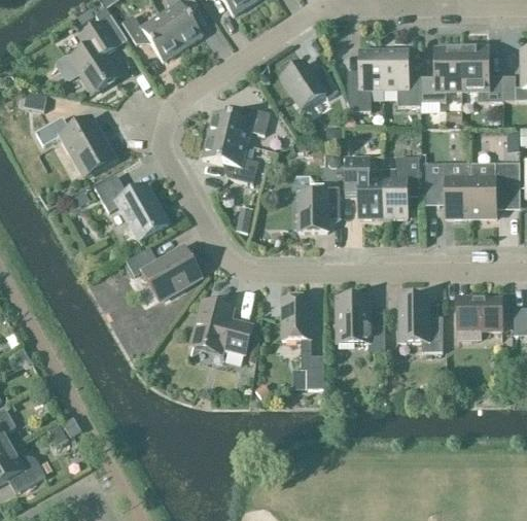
[(170,7),(161,13),(182,47),(202,34),(186,10),(197,3),(195,0),(168,0),(167,3),(170,7)]
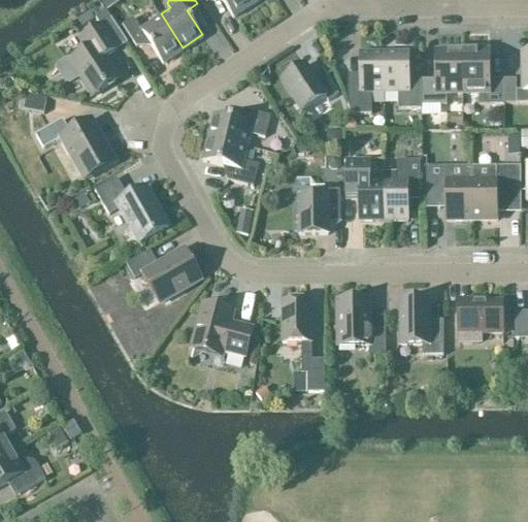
[(224,0),(233,14),(253,1),(252,0),(224,0)]
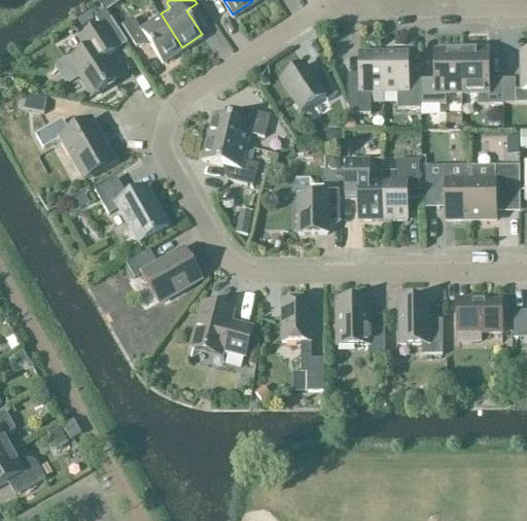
[(147,36),(163,60),(182,47),(161,13),(141,26),(133,14),(121,22),(136,43),(147,36)]
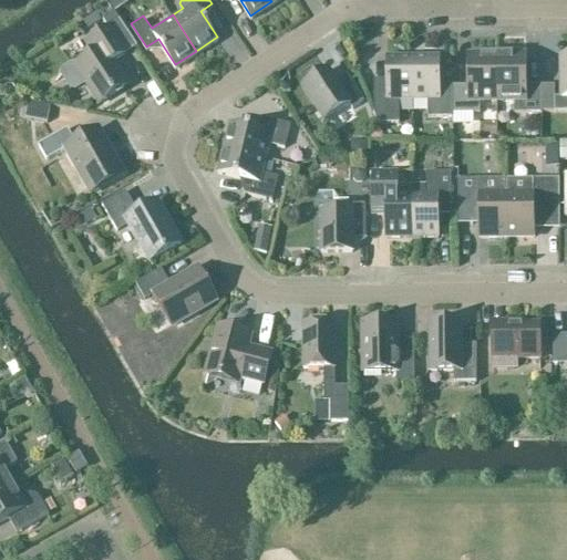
[(63,66),(62,71),(71,84),(75,85),(85,78),(100,99),(115,89),(114,87),(126,80),(112,58),(125,49),(135,41),(119,17),(109,23),(88,38),(95,49),(76,61),(75,61),(71,61),(63,66)]
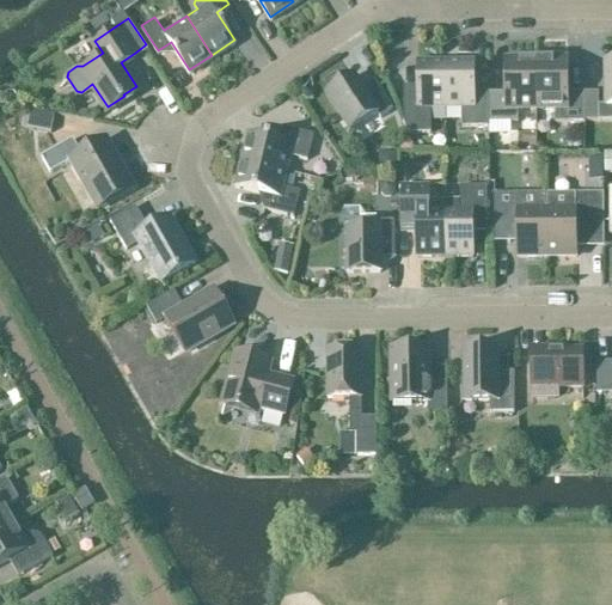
[(598,87),(583,87),(583,116),(611,115),(611,55),(604,56),(605,101),(598,101),(598,87)]
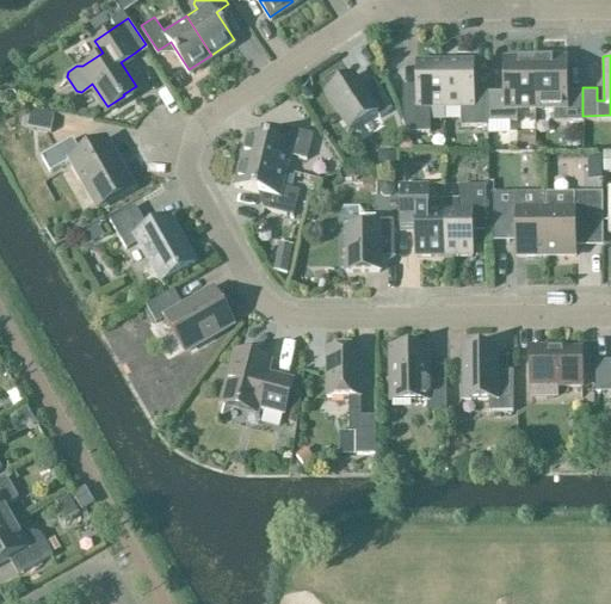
[(430,128),(430,104),(445,104),(445,71),(445,56),(417,57),(417,92),(402,92),(402,118),(407,128),(430,128)]
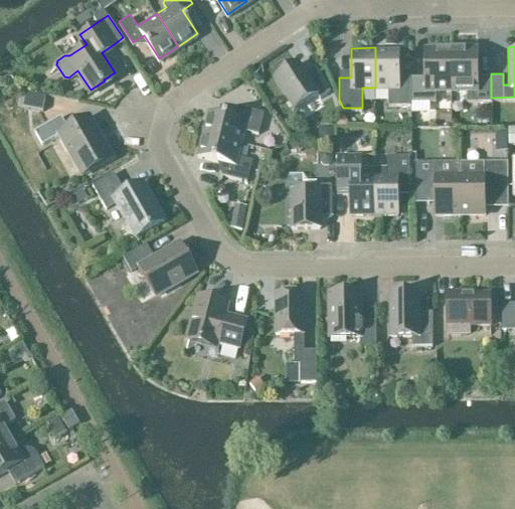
[(375,59),(375,88),(388,88),(388,103),(411,103),(410,77),(398,77),(398,47),(375,47),(375,59)]
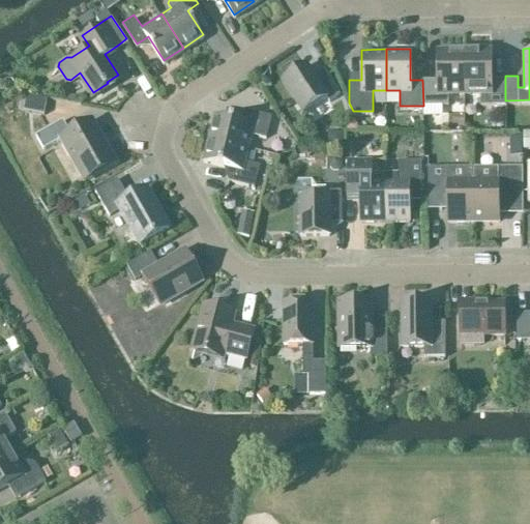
[(448,102),(448,91),(464,91),(464,49),(437,49),(437,76),(422,76),(423,103),(448,102)]
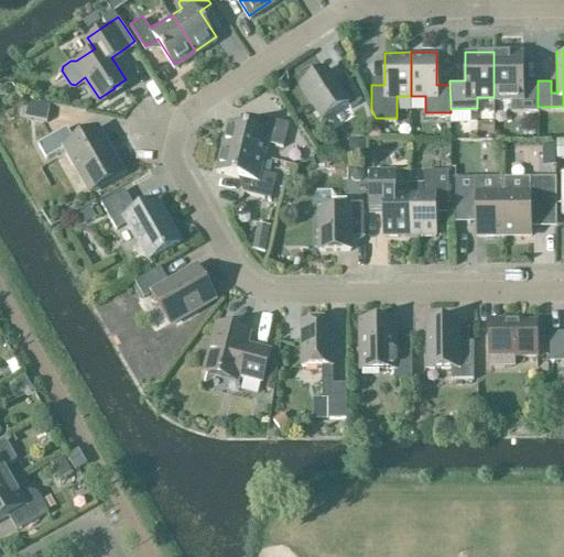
[(511,108),(538,108),(538,107),(538,80),(522,80),(522,52),(494,52),(494,97),(511,96),(511,108)]
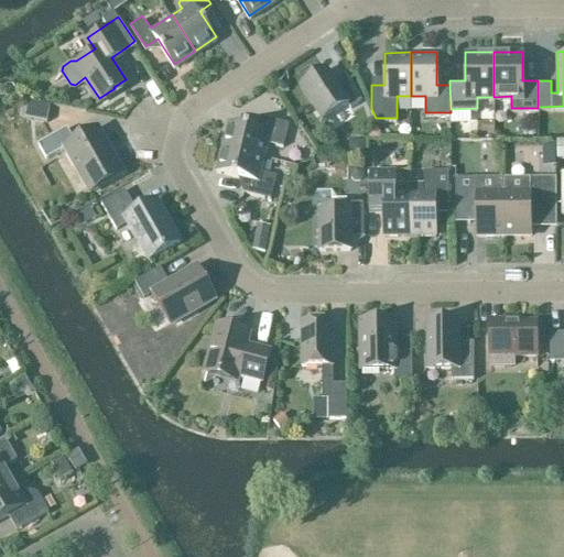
[(325,66),(301,82),(323,116),(347,100),(350,105),(361,97),(344,69),(333,77),(325,66)]
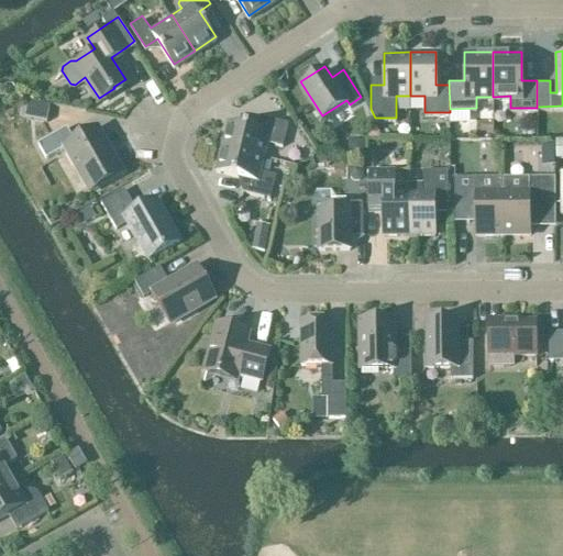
[(30,99),(26,114),(47,119),(50,103),(30,99)]
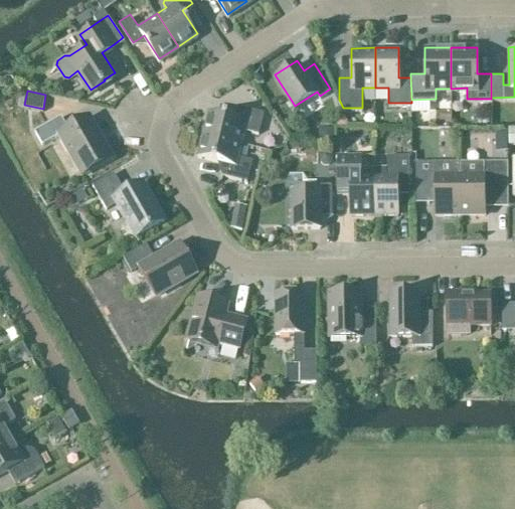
[(203,132),(241,141),(244,128),(259,131),(264,110),(238,104),(235,116),(208,109),(203,132)]
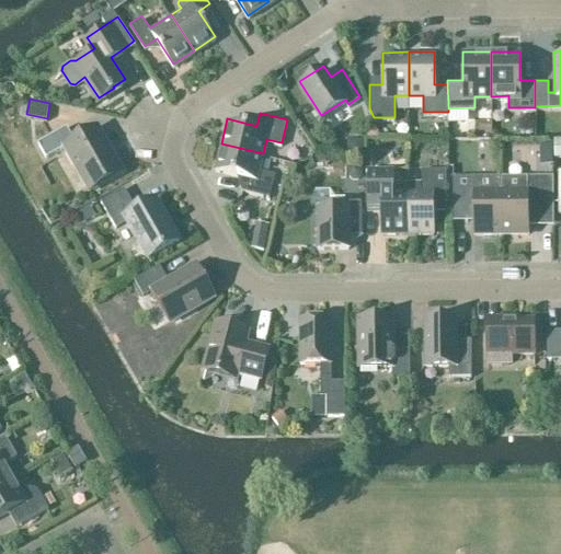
[(89,185),(121,166),(96,124),(73,137),(66,124),(37,140),(46,153),(65,143),(89,185)]
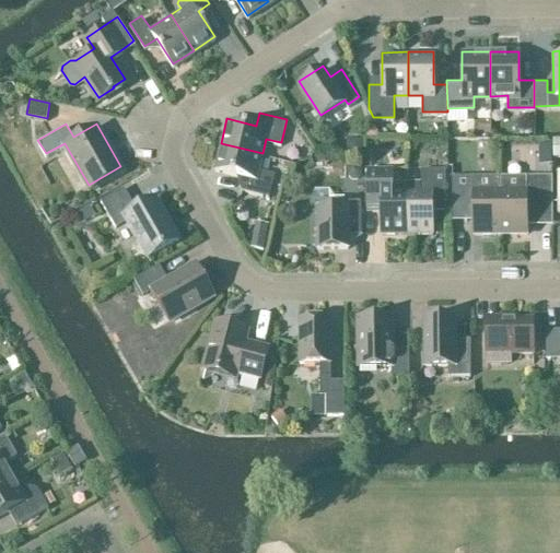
[(244,174),(241,187),(268,193),(273,171),(259,167),(263,153),(221,143),(214,167),(244,174)]
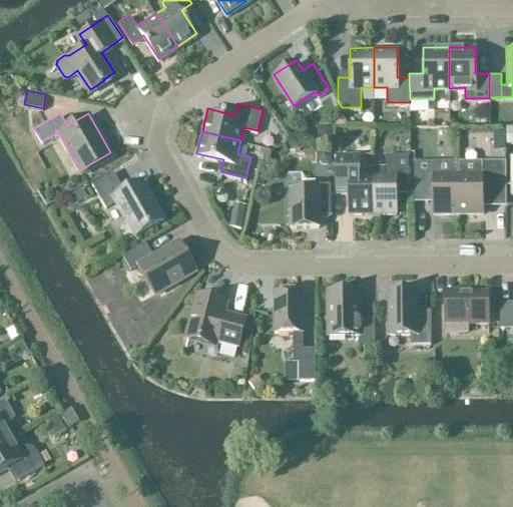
[(322,147),(318,151),(319,157),(322,160),(328,160),(332,156),(332,151),(328,147),(322,147)]
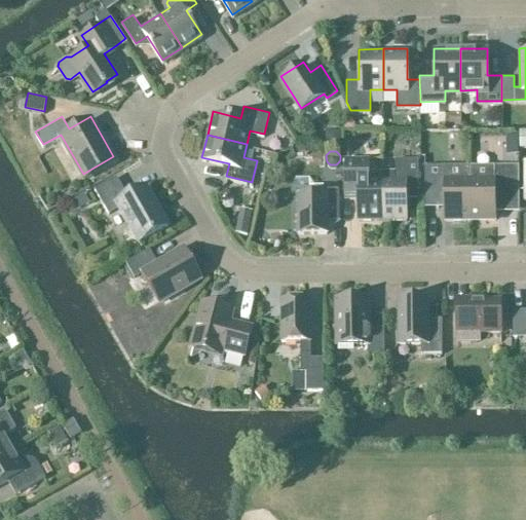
[(381,177),(381,170),(368,170),(368,156),(345,156),(345,186),(358,186),(358,217),(382,217),(381,177)]
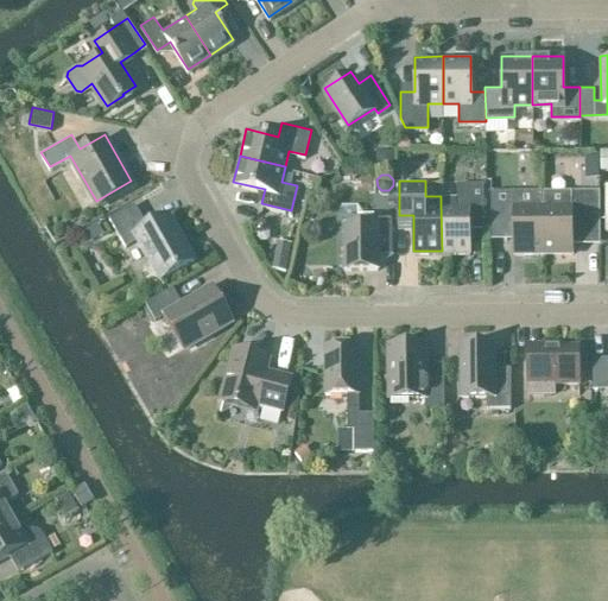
[(456,196),(441,196),(441,204),(442,251),(469,251),(469,215),(483,215),(483,181),(456,181),(456,196)]
